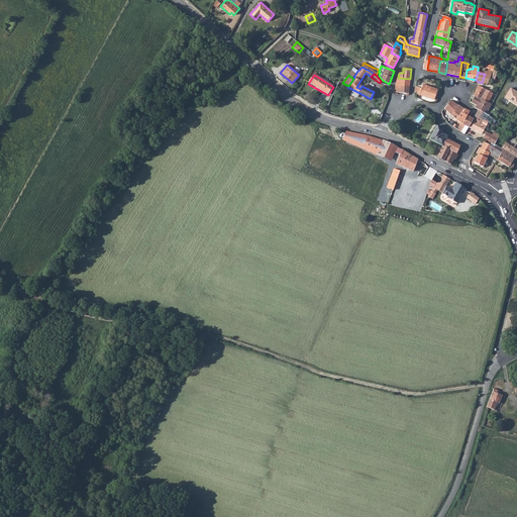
[(395,87),(394,92),(401,92),(402,87),(409,87),(410,79),(398,78),(395,87)]
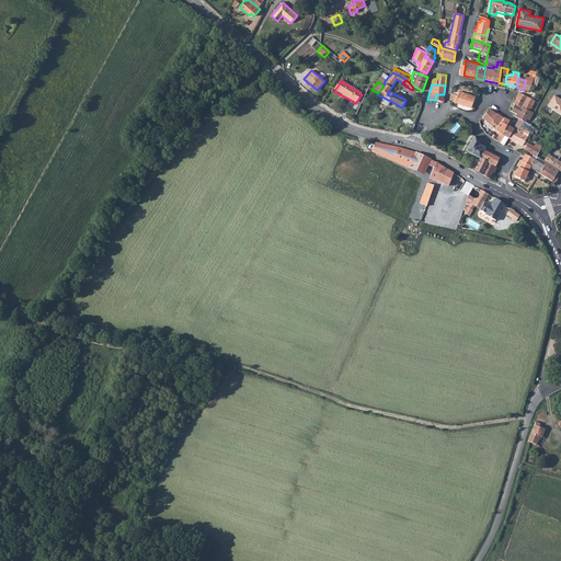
[(450,94),(450,102),(455,104),(456,103),(470,107),(474,98),(460,92),(458,96),(450,94)]
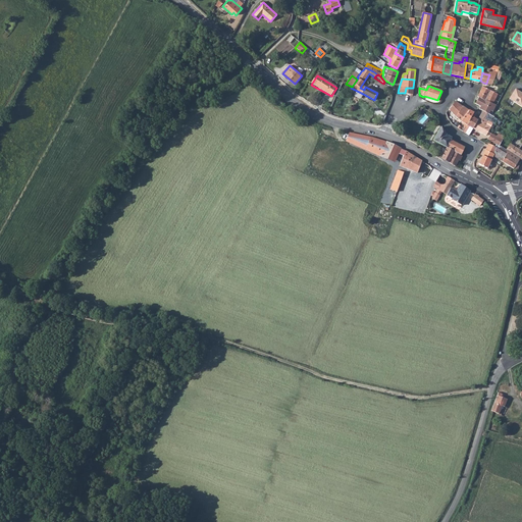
[(489,101),(493,103),(498,94),(497,94),(482,87),(477,97),(478,97),(488,102),(489,101)]
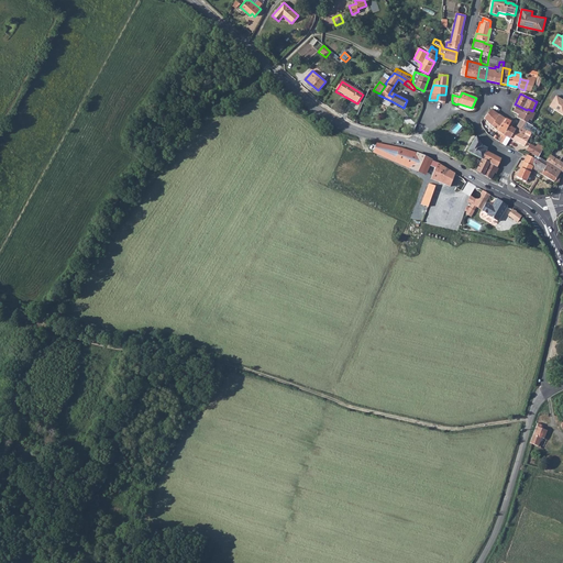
[(562,116),(562,113),(562,101),(555,97),(548,107),(562,116)]
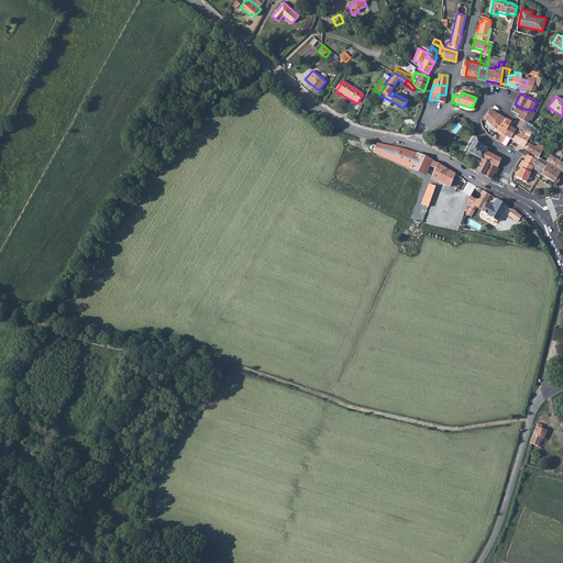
[(536,113),(537,111),(542,102),(537,101),(532,111),(536,113)]
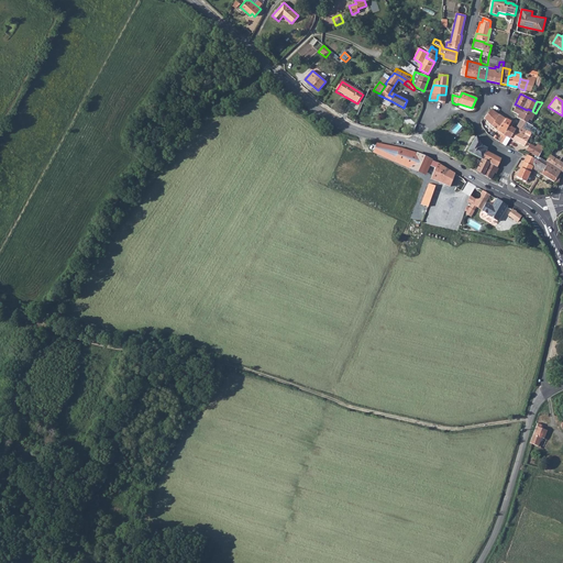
[(520,120),(527,123),(529,120),(531,121),(533,117),(530,116),(532,111),(528,109),(527,110),(516,105),(512,112),(518,114),(517,118),(520,120)]
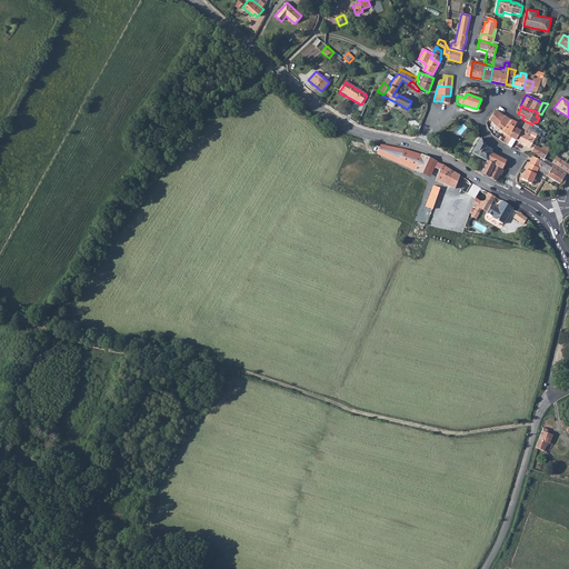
[(489,120),(497,127),(502,119),(505,116),(497,111),(493,115),(489,120)]
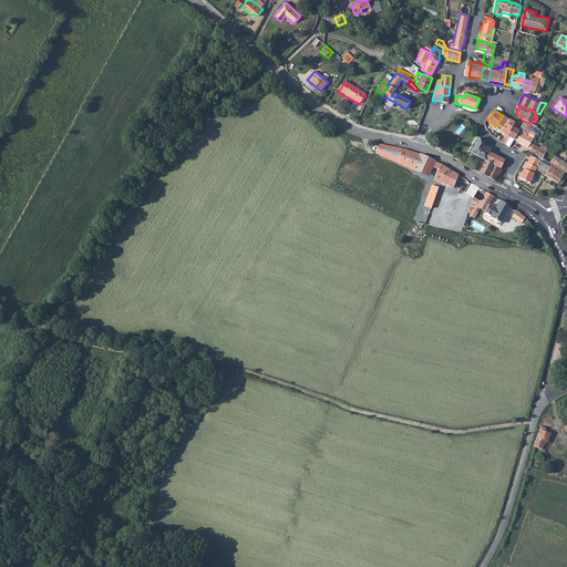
[(495,126),(501,132),(508,121),(503,115),(501,119),(495,126)]
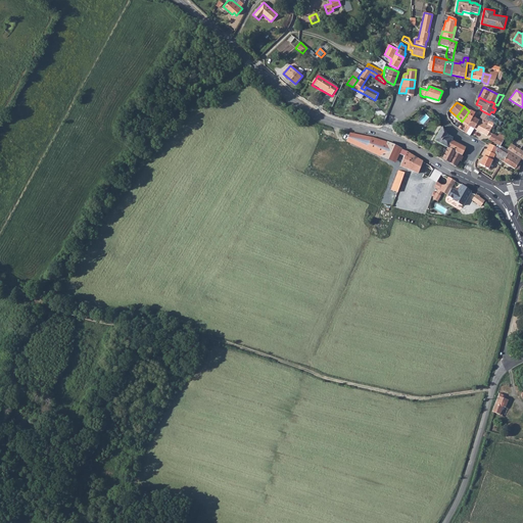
[(462,122),(468,125),(474,113),(469,111),(462,122)]
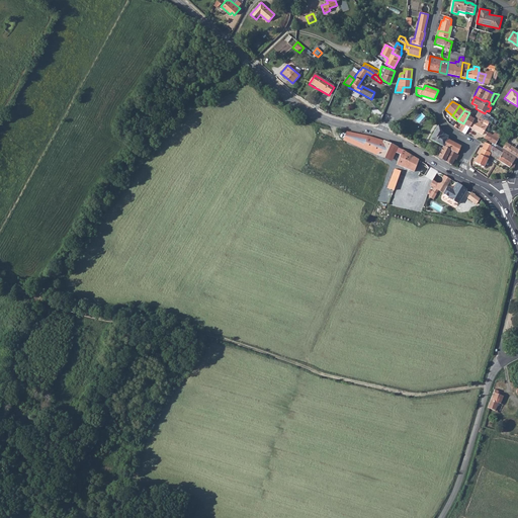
[(469,127),(483,135),(487,127),(489,127),(494,118),(491,116),(489,115),(486,114),(485,113),(479,110),(473,119),(469,127)]
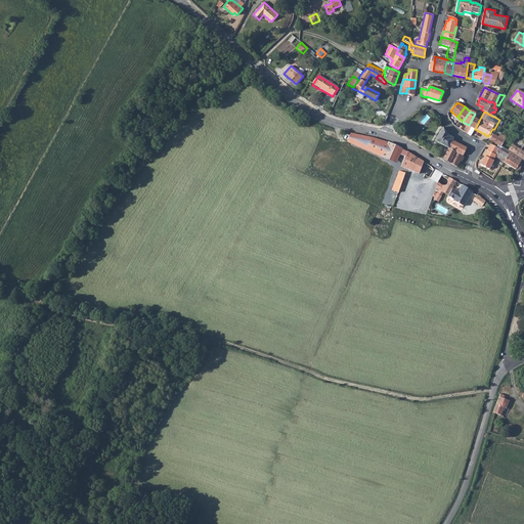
[(472,127),(475,129),(479,121),(475,118),(477,115),(475,114),(469,125),(467,128),(470,129),(472,127)]
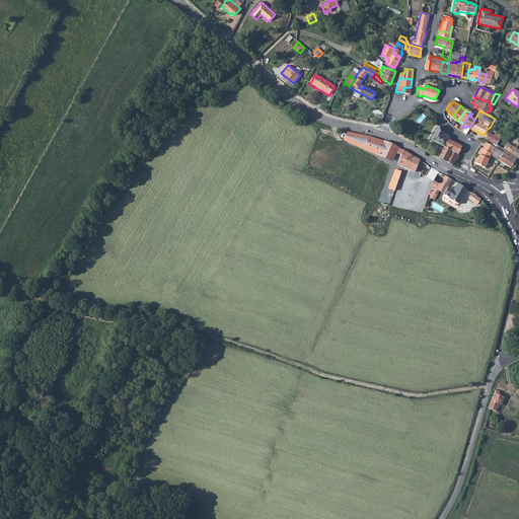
[(431,140),(444,147),(448,140),(448,139),(442,136),(443,134),(444,133),(439,126),(431,140)]
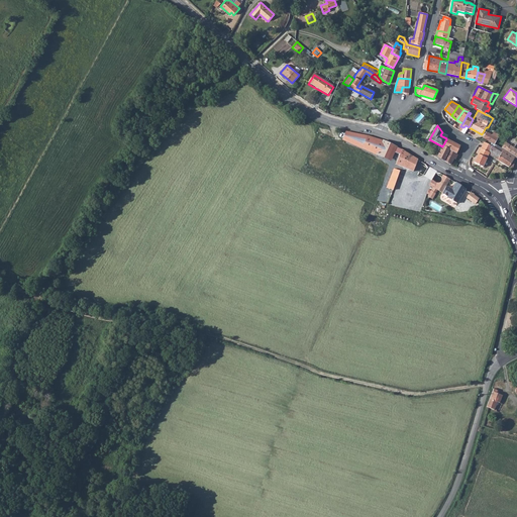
[(459,128),(458,129),(464,134),(464,133),(467,129),(469,127),(466,125),(463,127),(460,126),(459,128)]
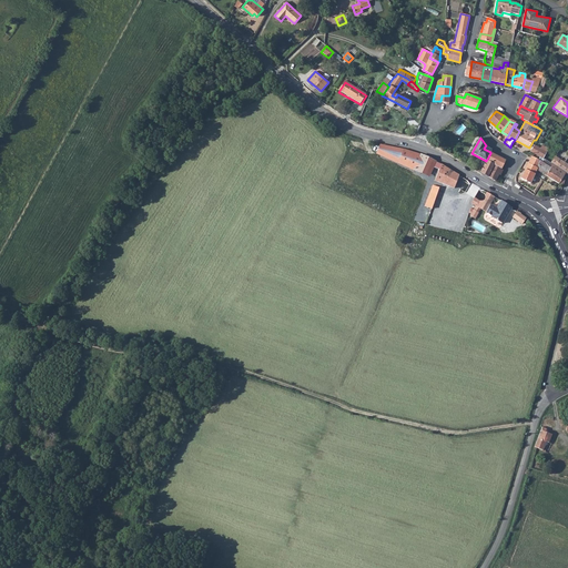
[(379,145),(377,153),(425,175),(430,160),(423,156),(412,152),(397,149),(379,145)]
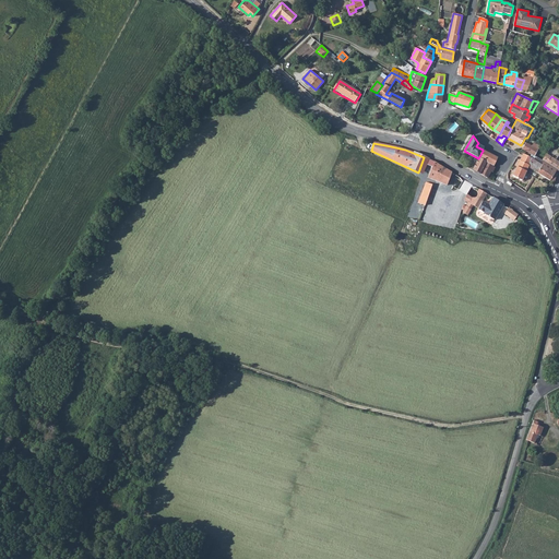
[(522,150),(534,156),(537,150),(531,146),(525,143),(521,149),(522,150)]
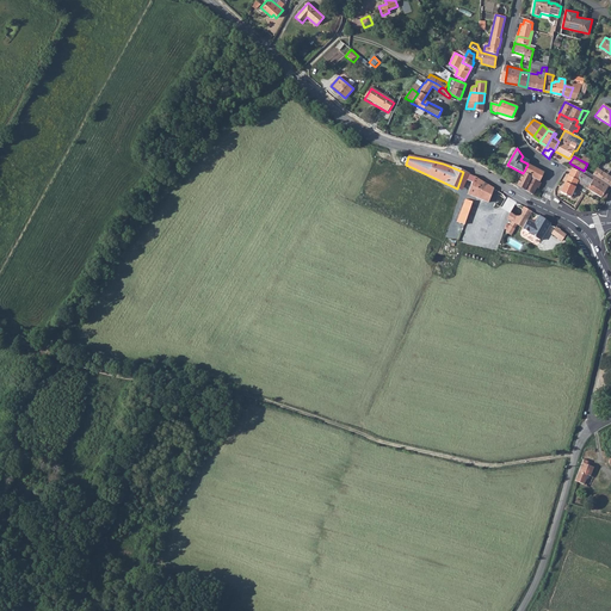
[(524,190),(532,195),(544,173),(528,165),(523,173),(531,178),(524,190)]
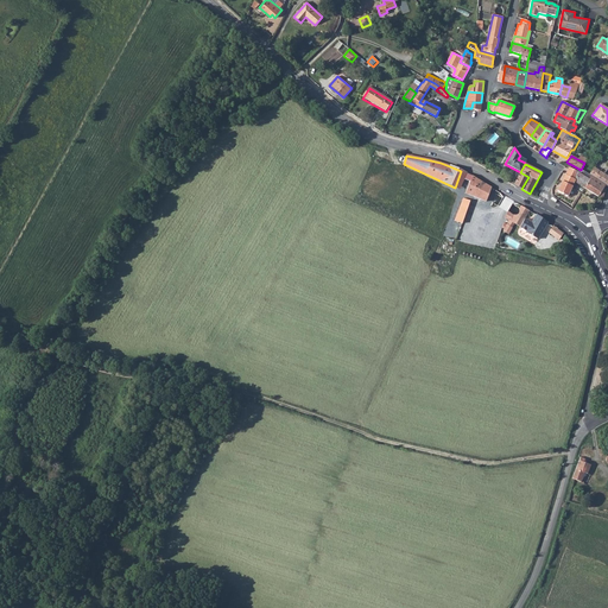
[(557,191),(568,196),(571,188),(574,190),(575,190),(578,184),(584,188),(589,181),(590,179),(580,173),(570,168),(568,172),(561,185),(557,191)]
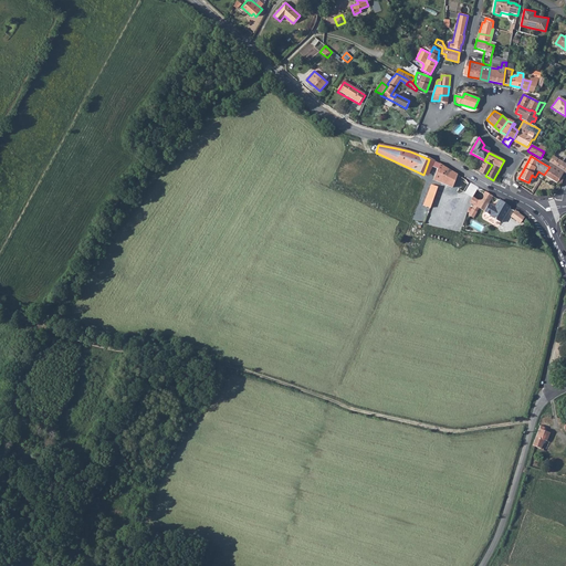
[(548,164),(553,166),(558,159),(554,156),(549,161),(548,164)]
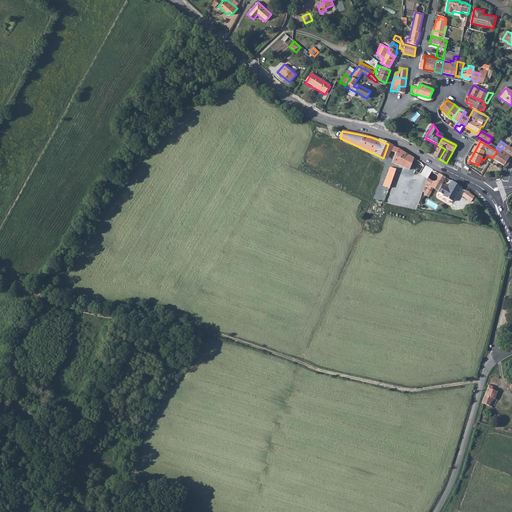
[(500,150),(511,157),(511,156),(511,155),(511,144),(511,143),(509,147),(505,144),(500,150)]
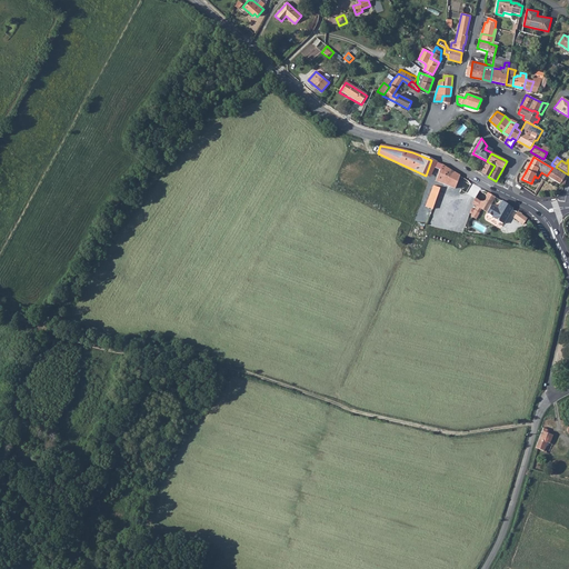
[(431,160),(426,176),(430,178),(436,162),(431,160)]
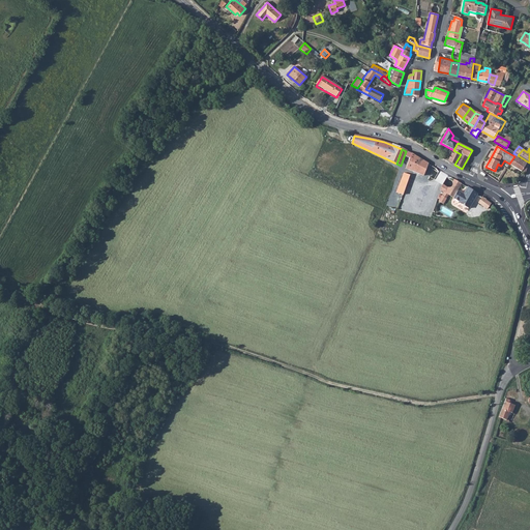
[(448,160),(454,165),(461,154),(453,150),(448,160)]
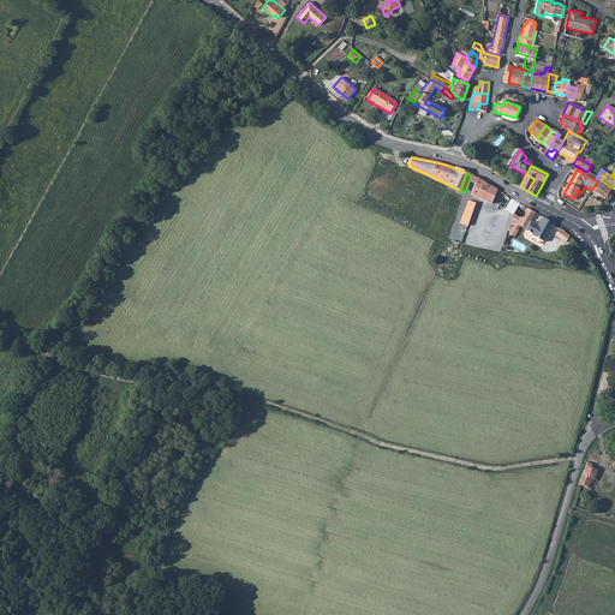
[(496,190),(477,178),(471,196),(493,203),(496,190)]
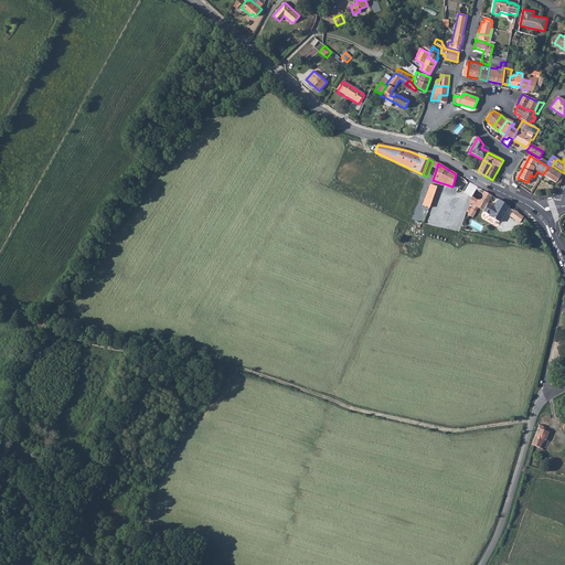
[(557,180),(561,182),(563,178),(561,176),(547,168),(543,174),(556,183),(557,180)]
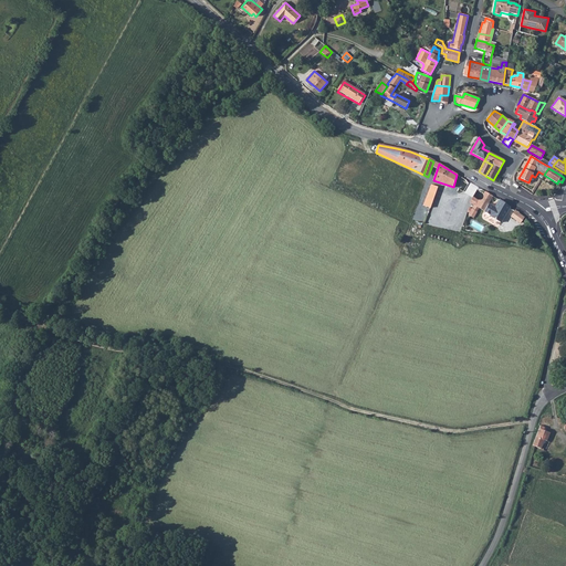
[(431,185),(426,199),(428,200),(428,203),(432,205),(438,188),(431,185)]
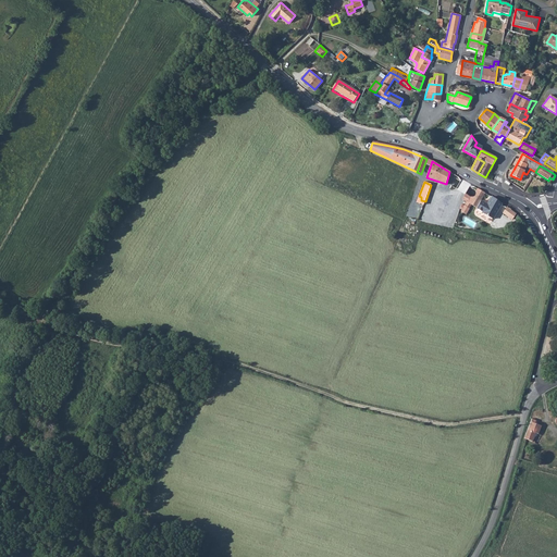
[(462,199),(467,202),(471,205),(477,208),(481,200),(485,193),(477,188),(475,190),(475,193),(471,197),(466,194),(462,199)]
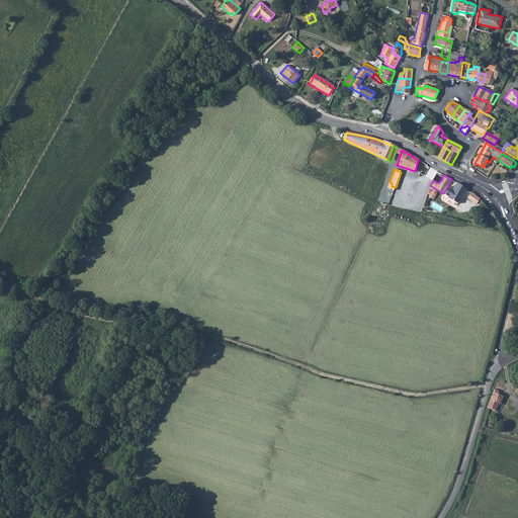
[(448,197),(448,198),(458,204),(466,190),(456,183),(452,190),(447,186),(443,193),(448,197)]
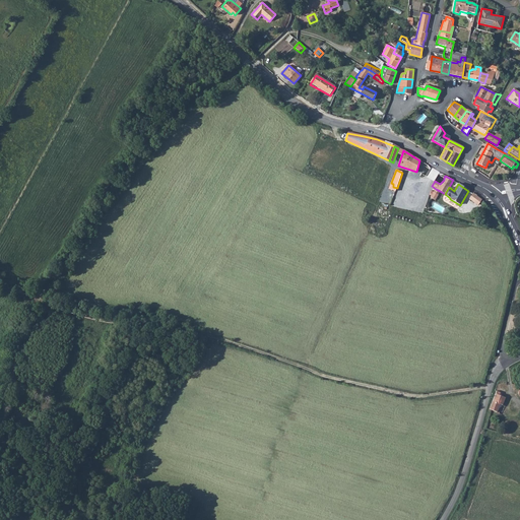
[(431,193),(430,195),(431,196),(431,198),(436,200),(439,194),(434,191),(433,194),(431,193)]
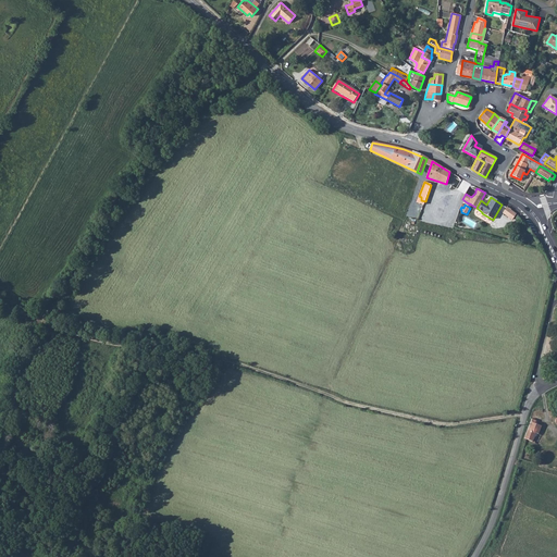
[(515,214),(506,208),(503,213),(511,219),(515,214)]
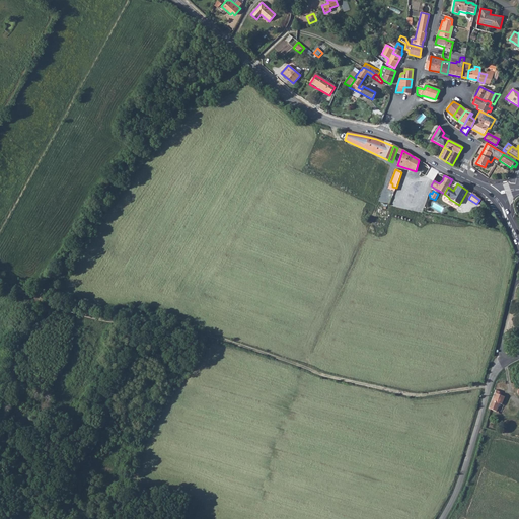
[(491,400),(488,409),(496,411),(499,403),(501,403),(504,396),(498,394),(499,391),(495,390),(492,398),(491,400)]
